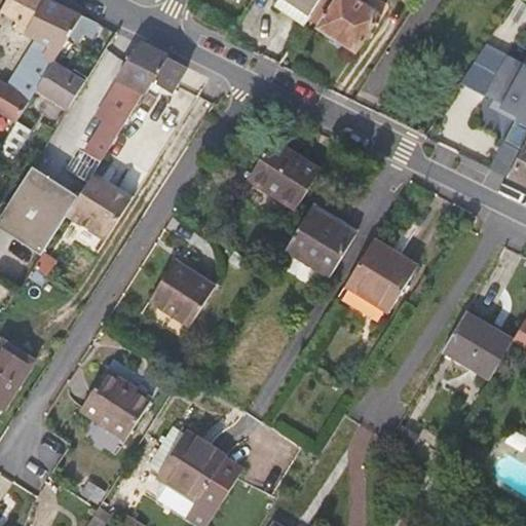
[(49,0),(6,0),(0,11),(0,13),(17,22),(13,31),(36,41),(7,86),(31,99),(36,91),(53,64),(71,36),(82,15),(49,0)]
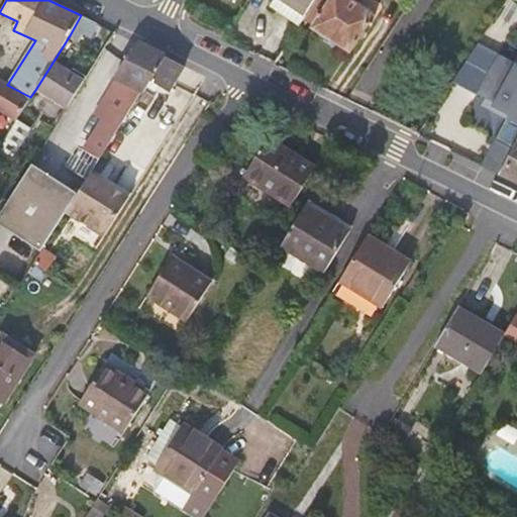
[(303,20),(316,0),(272,0),(270,4),(300,24),(303,20)]
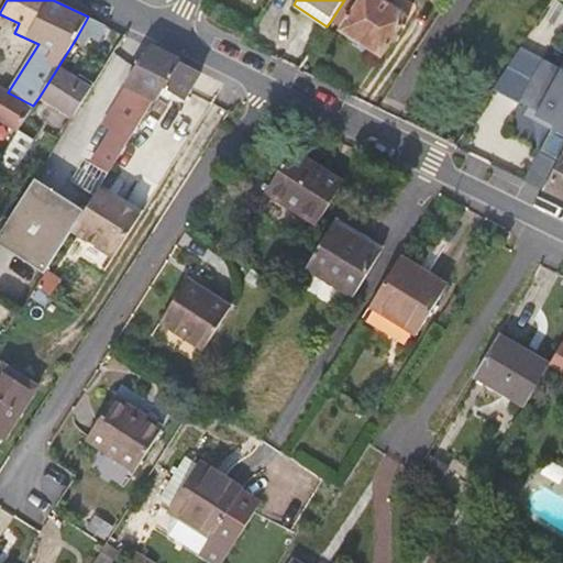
[(344,0),(330,22),(340,29),(359,0),(379,0),(382,1),(383,0),(344,0)]
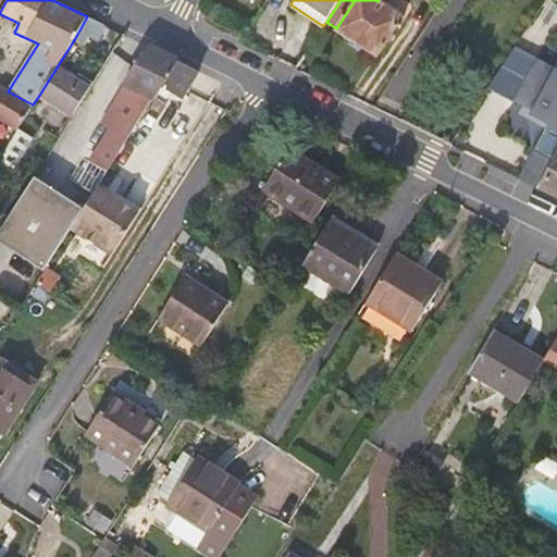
[(355,0),(336,28),(335,31),(376,57),(403,17),(378,1),(375,0),(355,0)]
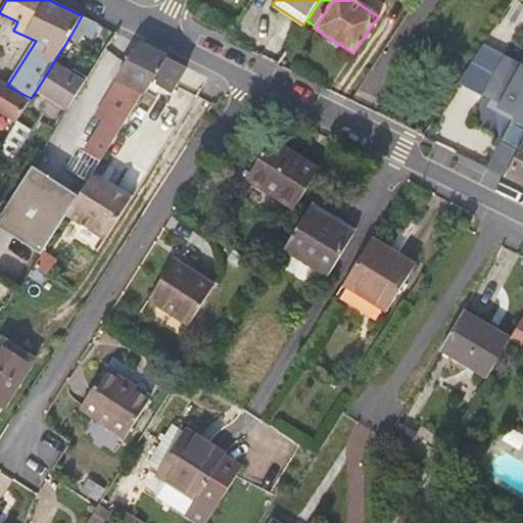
[(101,25),(82,15),(70,36),(78,40),(83,32),(89,36),(96,35),(101,25)]
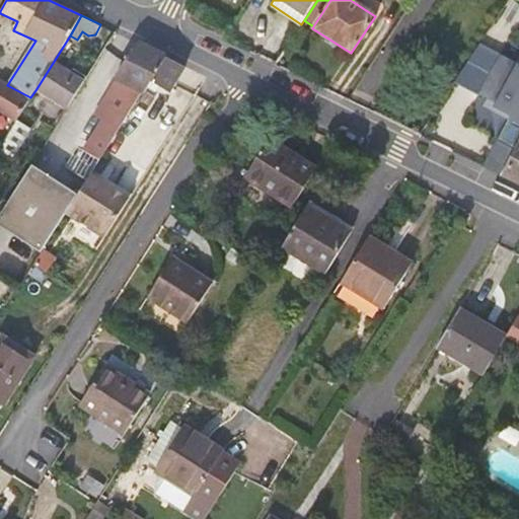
[(166,57),(128,38),(108,70),(120,76),(118,80),(121,82),(90,133),(93,136),(85,151),(92,155),(98,159),(131,105),(134,107),(152,79),(166,57)]
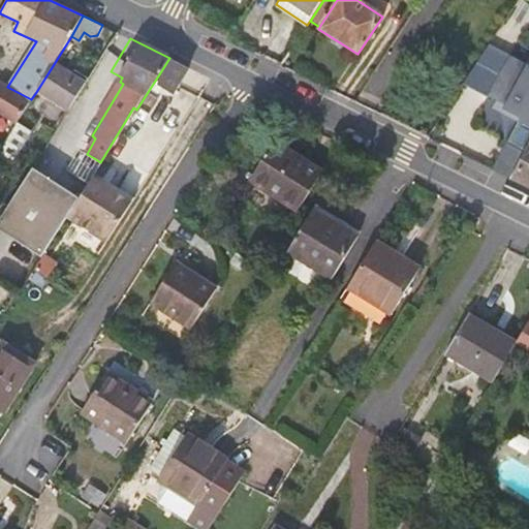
[(528,127),(528,106),(527,105),(528,100),(528,66),(508,56),(487,96),(505,105),(503,110),(521,118),(519,122),(528,127)]
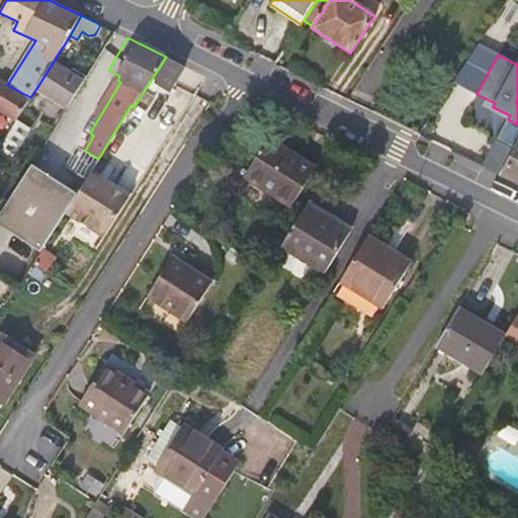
[(189,68),(166,57),(152,79),(174,91),(189,68)]
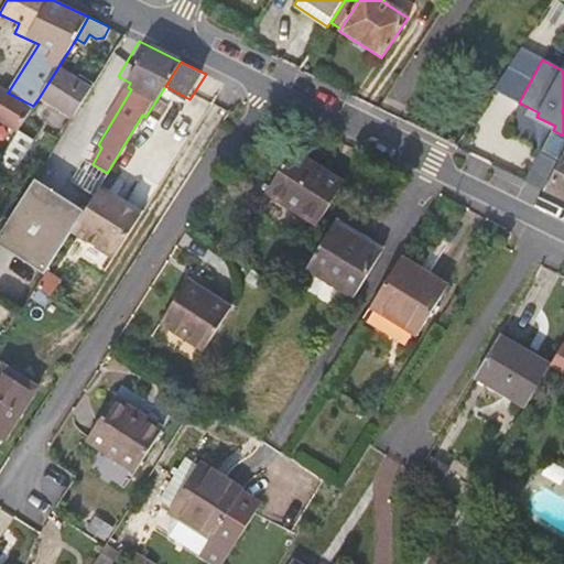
[(57,68),(39,98),(73,118),(95,83),(79,74),(76,80),(57,68)]
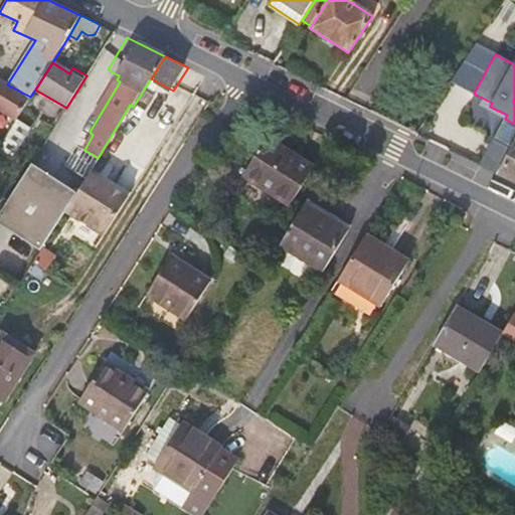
[(0,111),(16,121),(16,120),(30,97),(7,84),(0,79),(0,111)]
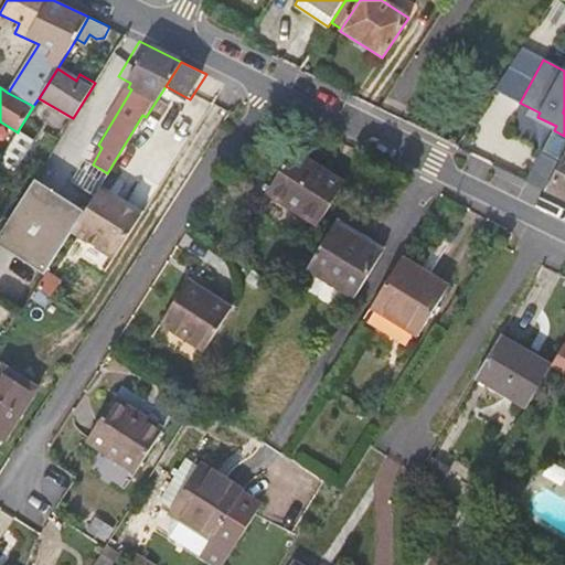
[(34,141),(18,131),(18,132),(0,159),(0,163),(14,172),(34,141)]
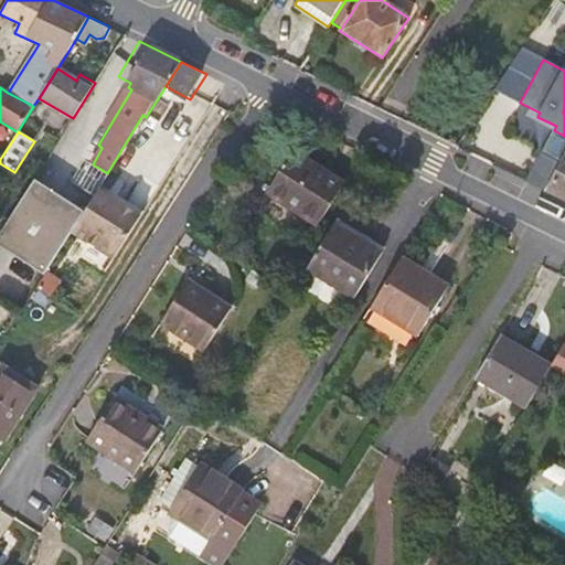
[(31,161),(42,168),(60,140),(49,134),(31,161)]
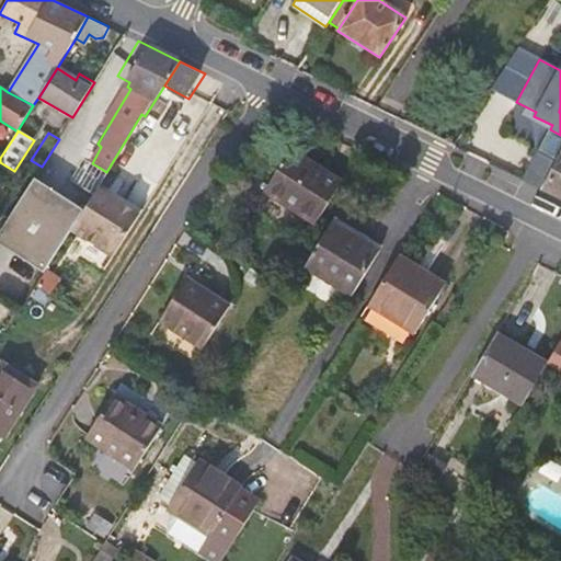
[(345,183),(295,148),(268,190),(318,224),(345,183)]
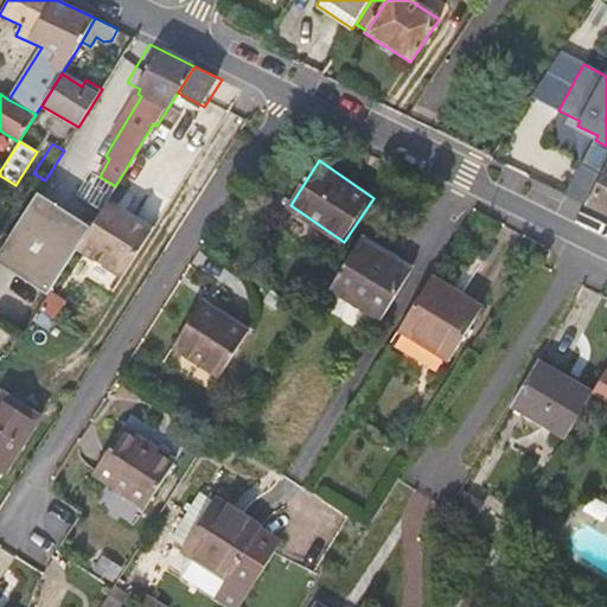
[(606,166),(604,174),(583,165),(567,196),(606,215),(606,166)]
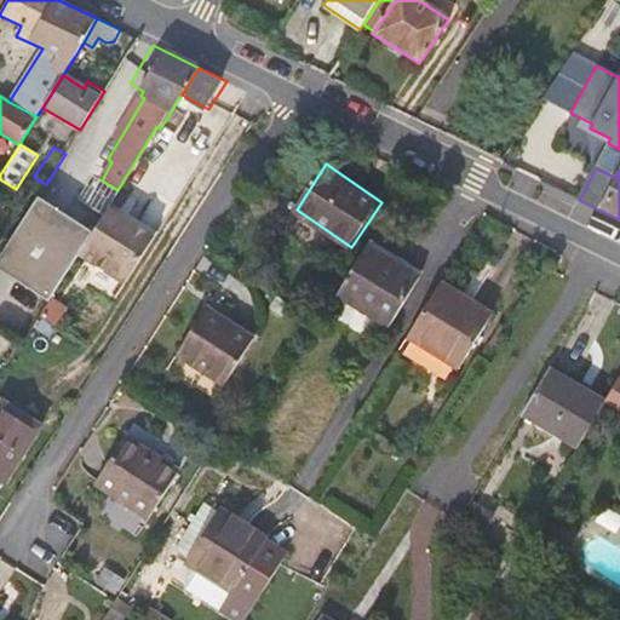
[(79,256),(89,240),(33,205),(0,256),(0,281),(44,309),(79,256)]
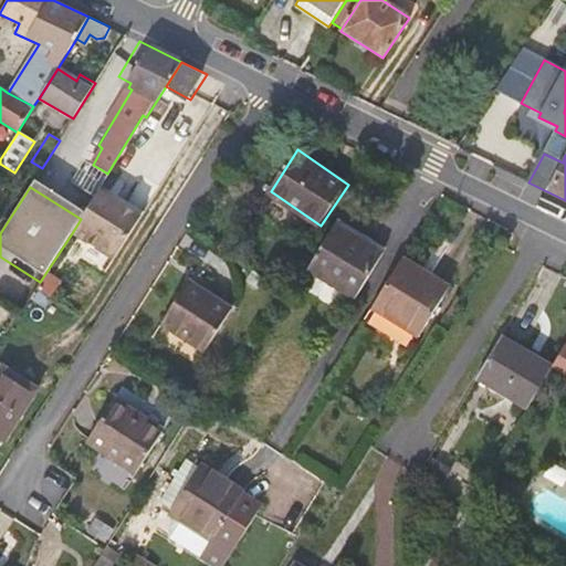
[(140,217),(98,191),(81,219),(72,233),(114,260),(140,217)]
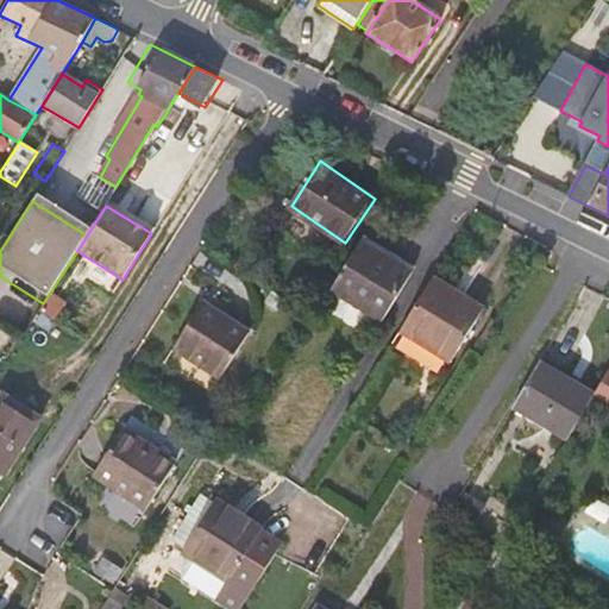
[(412,274),(360,242),(330,290),(382,321),(412,274)]
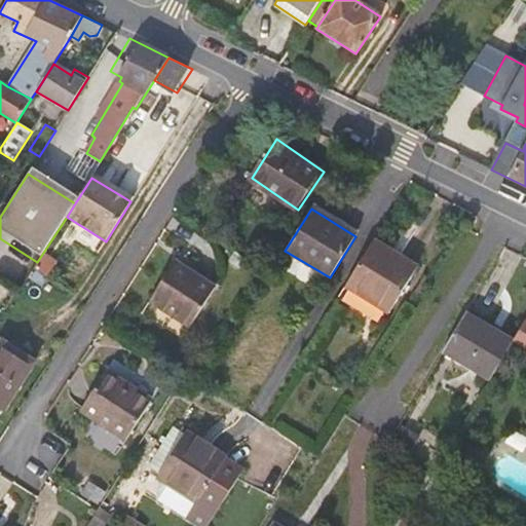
[(417,267),(375,240),(345,287),(388,313),(417,267)]
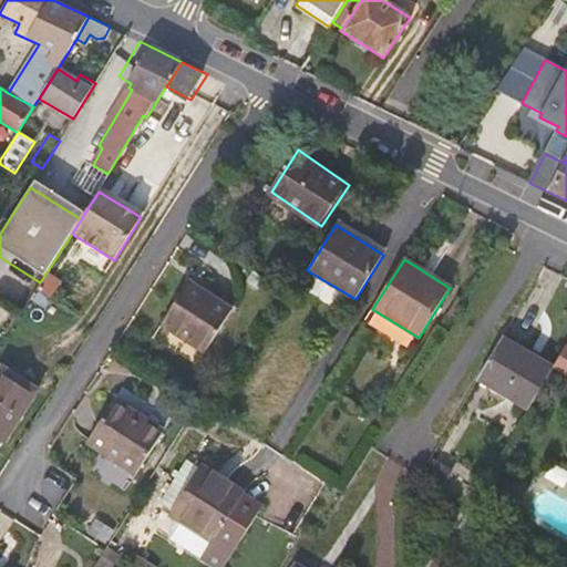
[(229,308),(188,281),(162,322),(202,350),(229,308)]
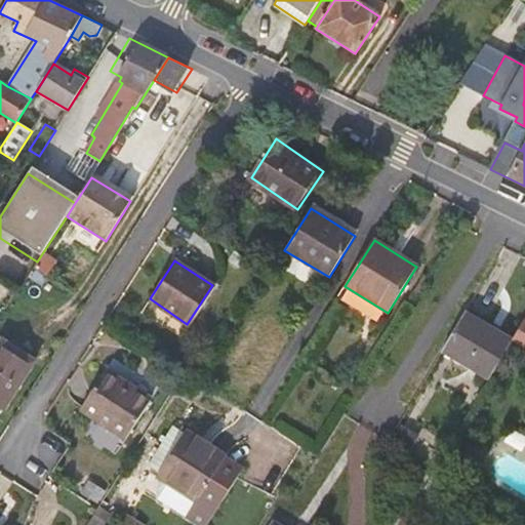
[(408,300),(413,305),(430,279),(423,275),(408,300)]
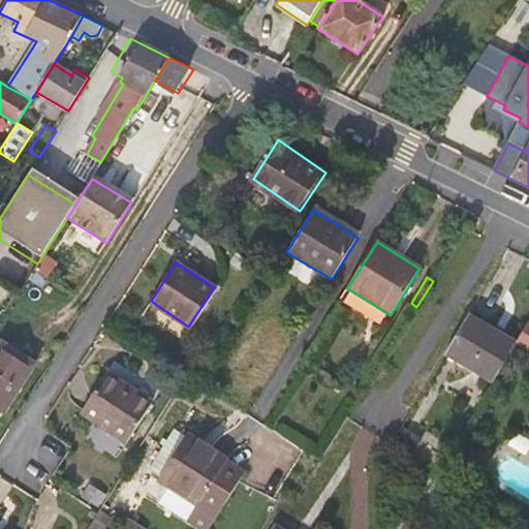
[(469,315),(446,354),(493,381),(516,342),(469,315)]
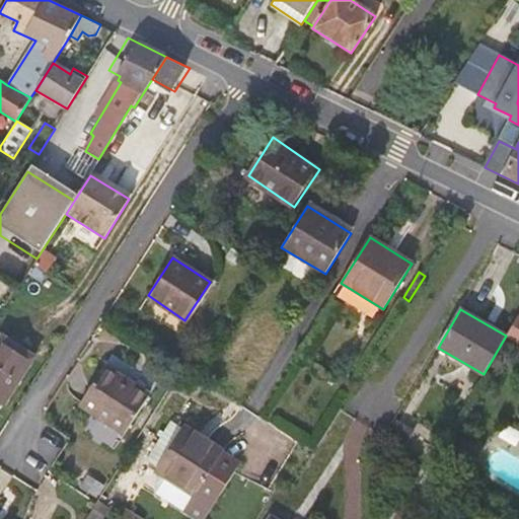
[(518,314),(518,316),(507,338),(518,345),(518,314)]
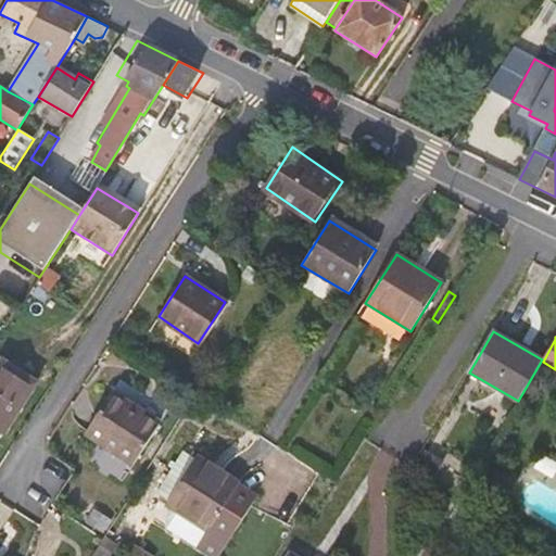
[(37,382),(2,361),(0,364),(0,431),(4,433),(37,382)]
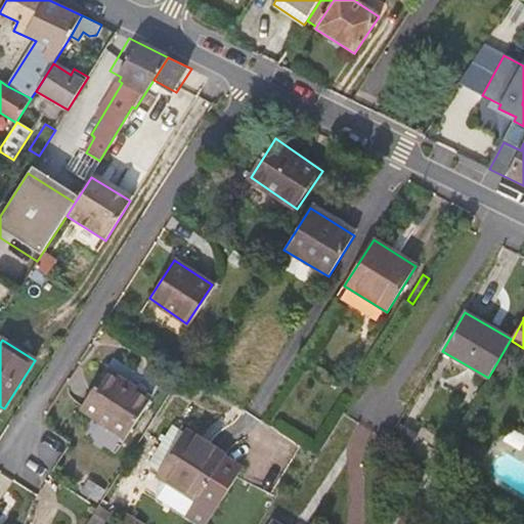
[(148,396),(103,366),(79,406),(123,436),(148,396)]
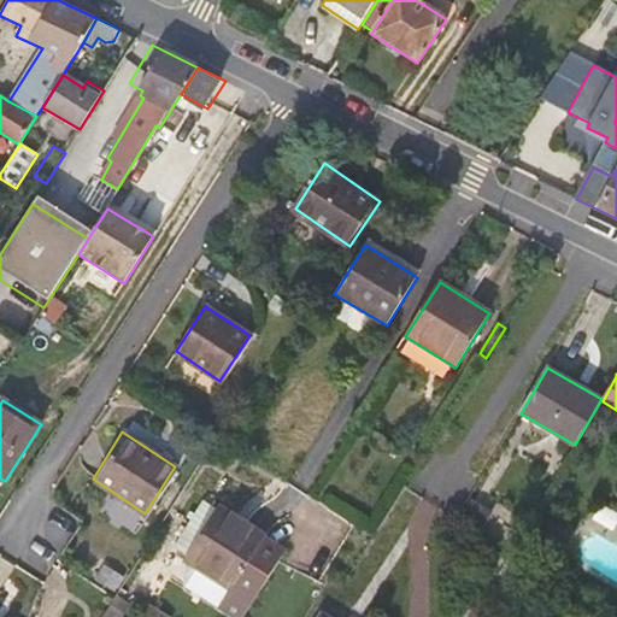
[(465,497),(457,512),(498,538),(507,524),(465,497)]
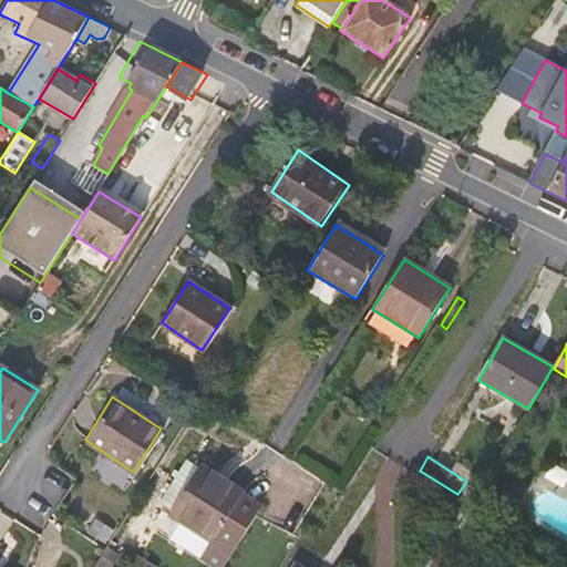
[(167,539),(207,565),(246,503),(235,495),(236,493),(196,466),(192,474),(168,512),(165,517),(171,522),(165,529),(167,539)]
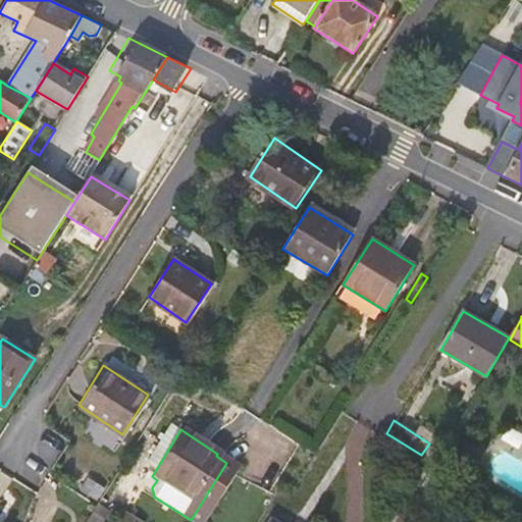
[(155,471),(176,436),(167,430),(146,465),(155,471)]
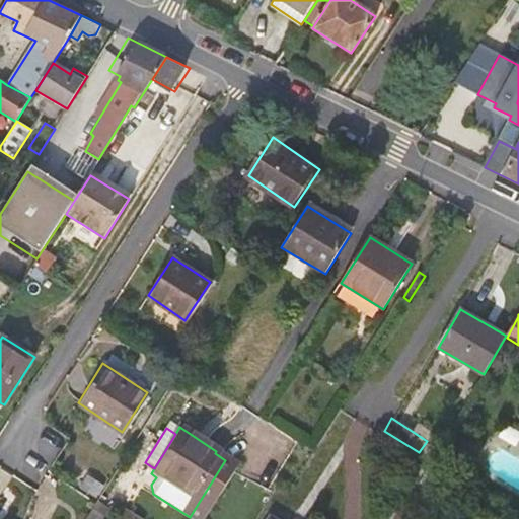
[(225,460),(190,517),(193,518),(201,518),(234,466),(225,460)]
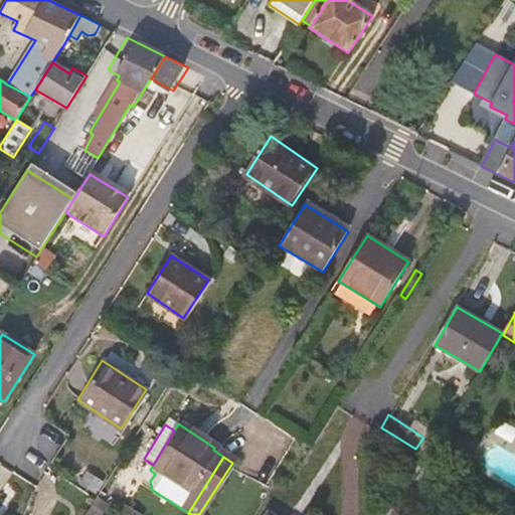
[(120,514),(140,514),(126,506),(120,514)]
